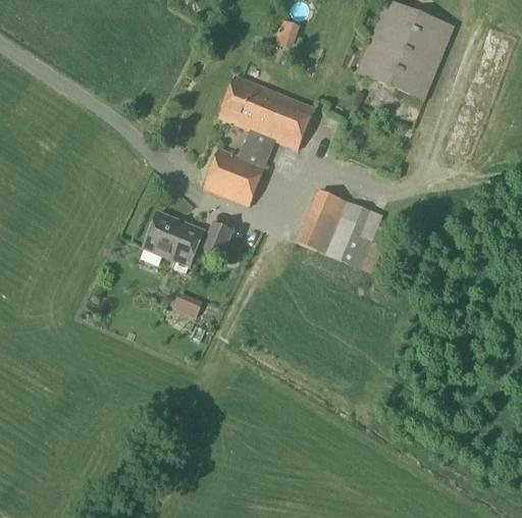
[(423,99),(453,27),(389,0),(387,0),(358,71),(423,99)]
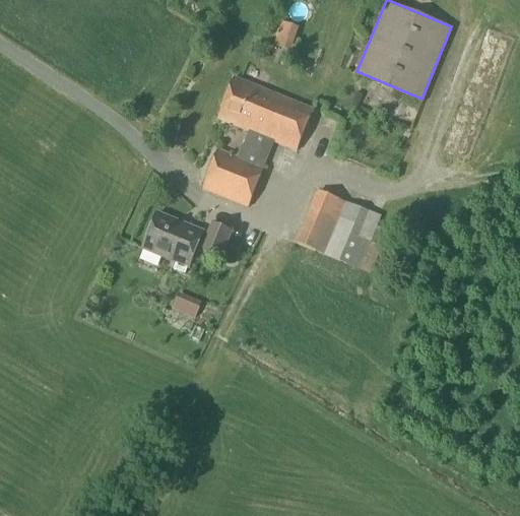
[(217,117),(250,130),(239,156),(218,148),(202,187),(248,205),(263,167),(274,140),(297,149),(314,108),(235,75),(217,117)]
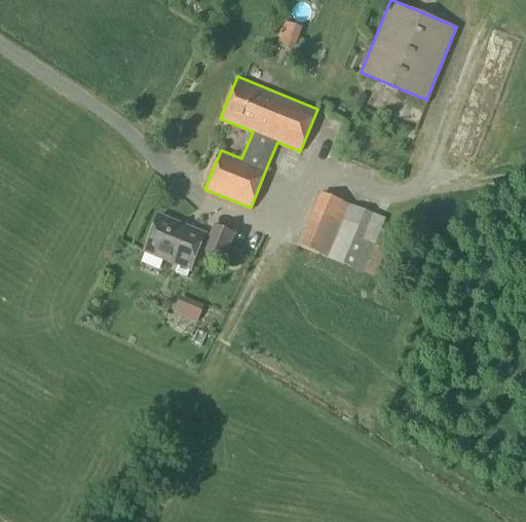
[(300,245),(363,270),(374,274),(390,234),(380,230),(385,217),(372,212),(323,191),(300,245)]
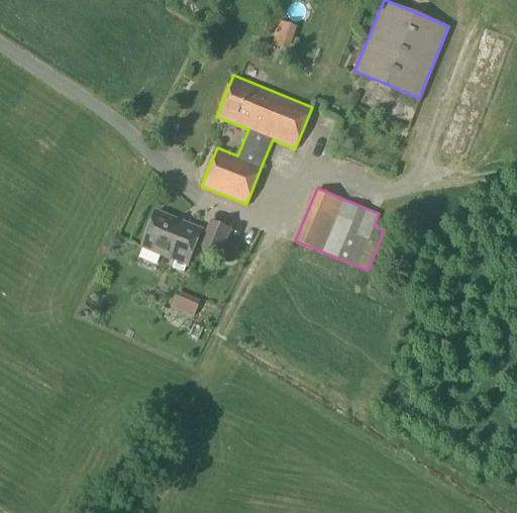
[(142,244),(176,258),(172,266),(184,271),(187,263),(188,264),(202,229),(157,211),(142,244)]
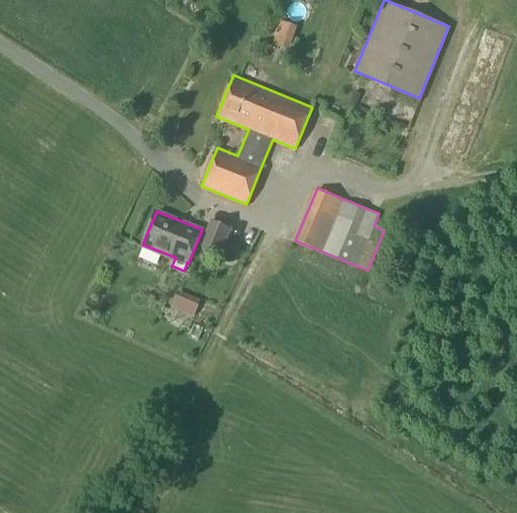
[(199,245),(217,252),(221,254),(231,228),(210,219),(199,245)]
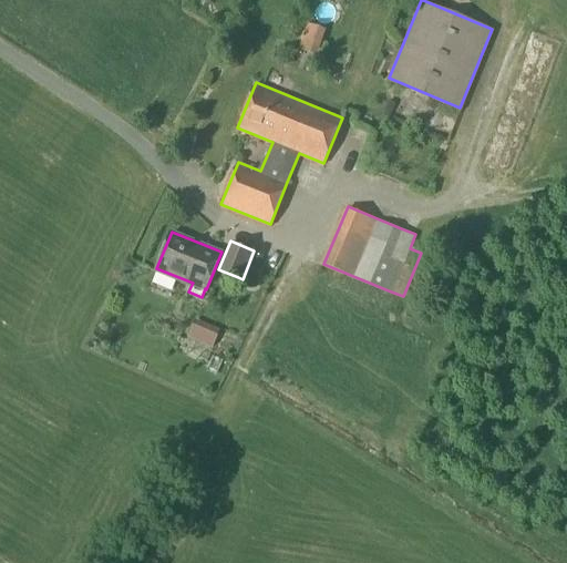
[(216,340),(222,328),(189,315),(184,327),(216,340)]
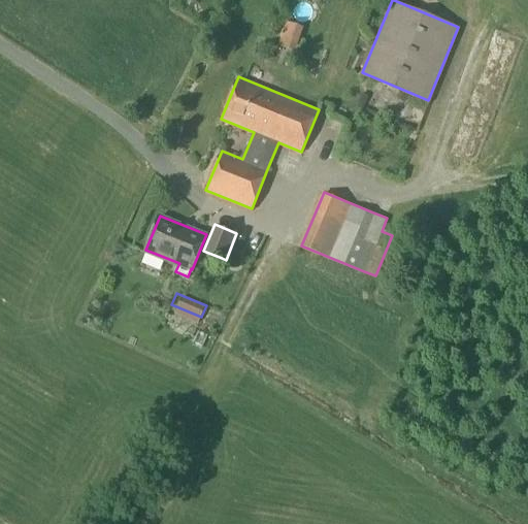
All buildings are outlined.
